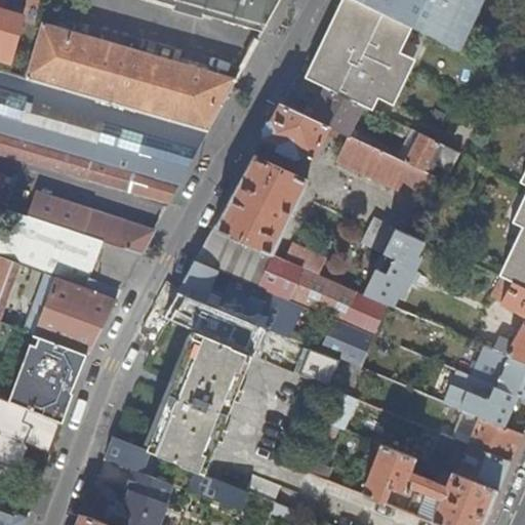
[(186,0),(269,25),(282,0),(186,0)]
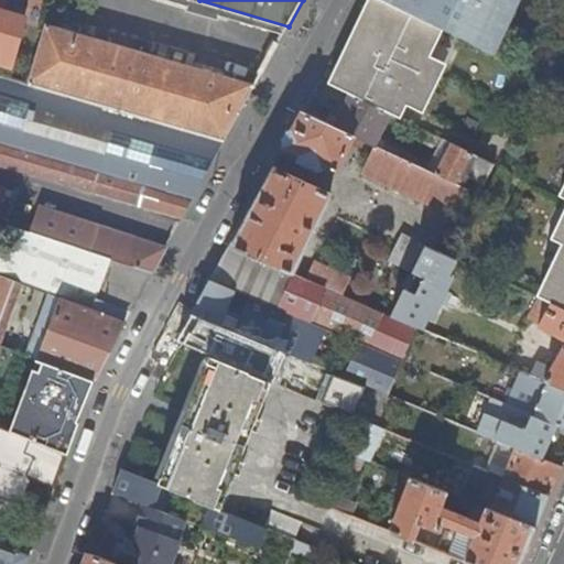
[(435,56),(448,28),(389,0),(384,0),(378,17),(375,15),(367,32),(360,28),(348,53),(355,56),(348,71),(350,72),(342,90),(349,94),(392,115),(404,120),(411,106),(421,111),(445,62),(435,56)]
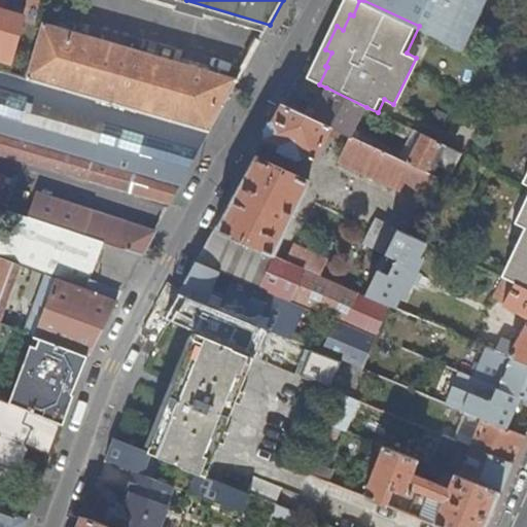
[(344,0),(334,25),(337,26),(343,30),(350,14),(353,15),(359,0),(344,0)]
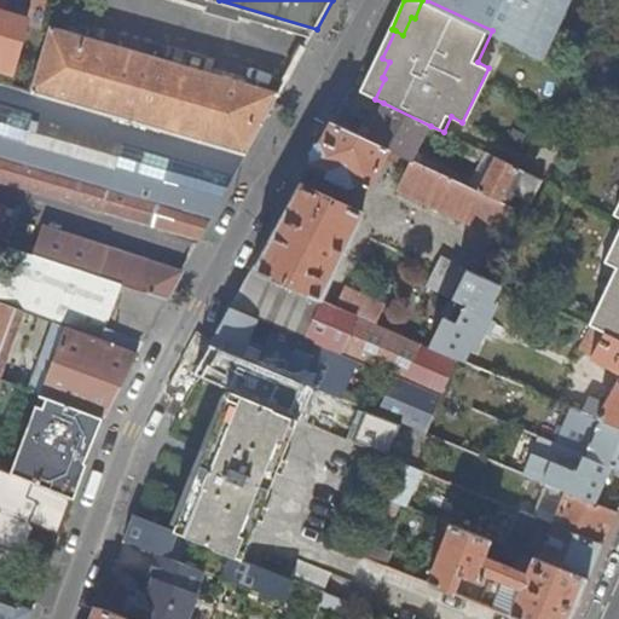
[(427,0),(492,30),(543,55),(567,0),(427,0)]
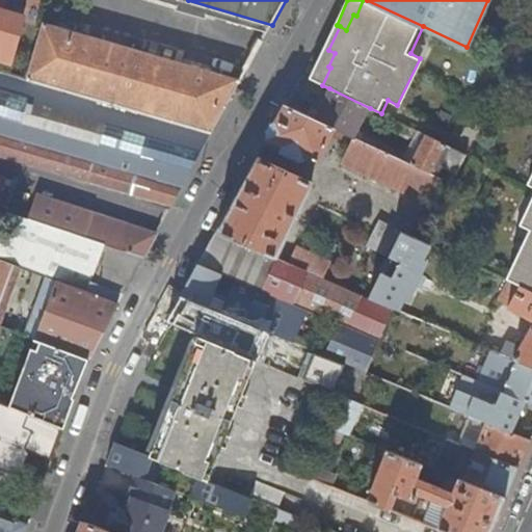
[(0,5),(0,53),(15,57),(27,15),(0,5)]
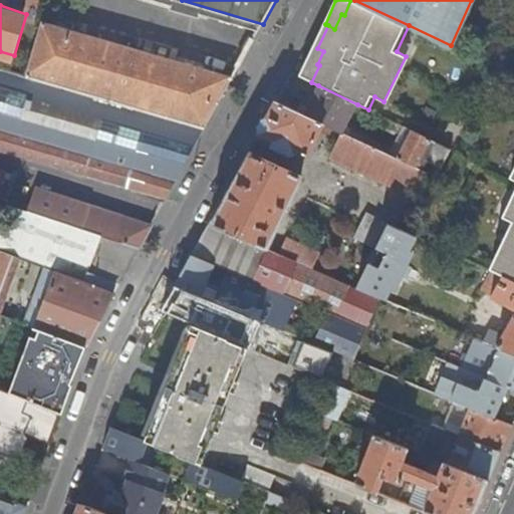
[(234,76),(43,21),(27,75),(206,127),(234,76)]
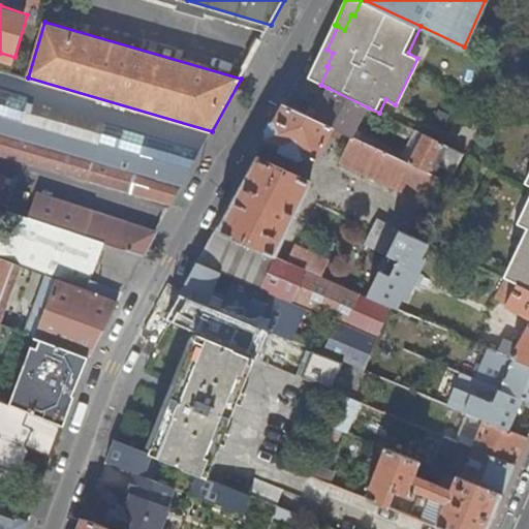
[(323,49),(309,79),(320,85),(329,67),(327,66),(333,53),(327,50),(323,49)]
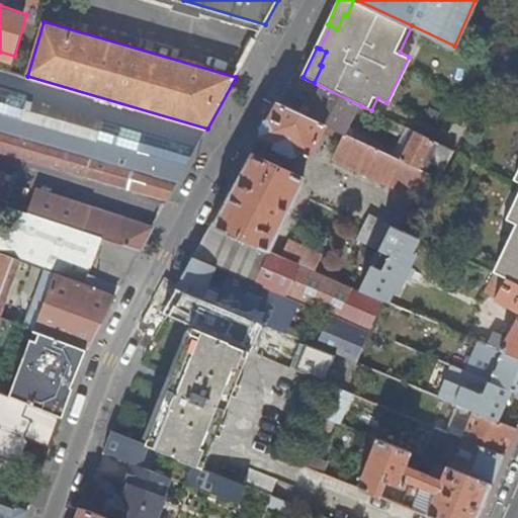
[(415,60),(409,57),(386,102),(393,105),(415,60)]
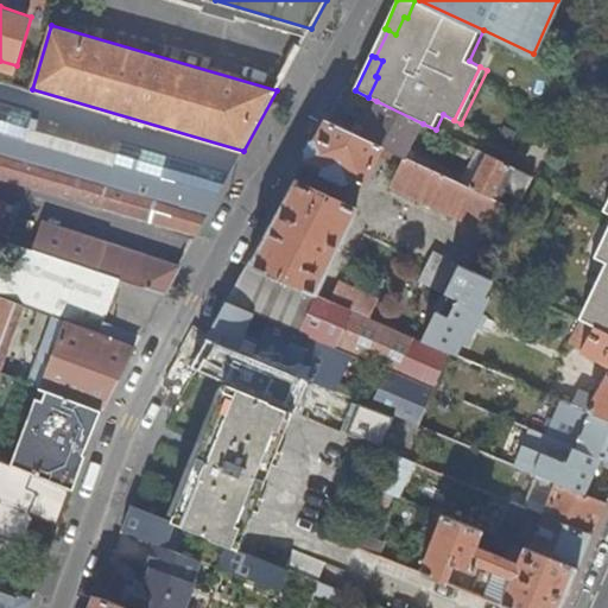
[(0,175),(198,233),(244,151),(32,89),(0,80),(0,175)]
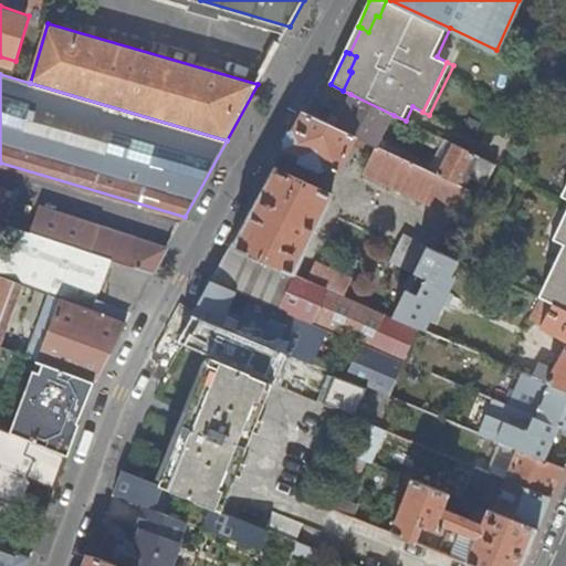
[(383,137),(394,115),(350,94),(335,127),(357,137),(377,147),(385,150),(389,140),(383,137)]
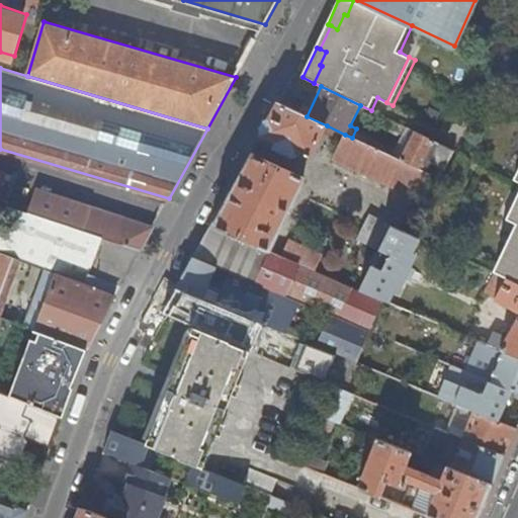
[(311,159),(327,125),(307,116),(278,103),(270,119),(261,135),(277,143),(274,148),(292,157),(295,152),(311,159)]
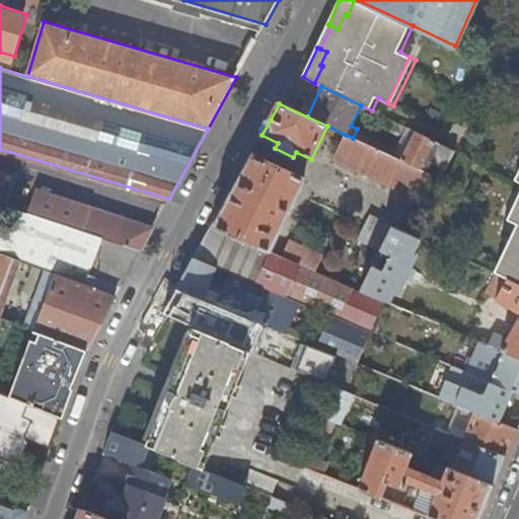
[(402,161),(418,133),(409,128),(393,157),(402,161)]
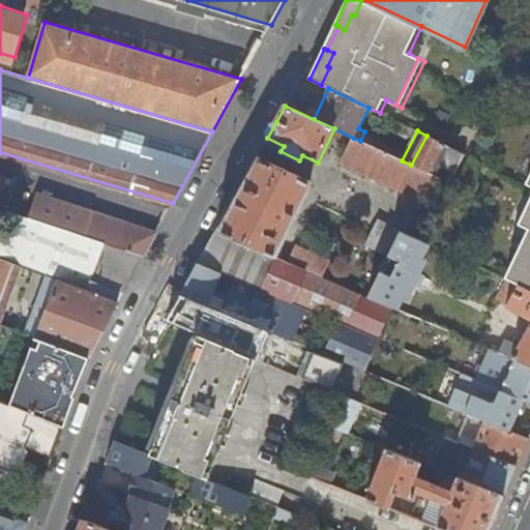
[(427,136),(411,165),(441,179),(452,184),(467,154),(427,136)]
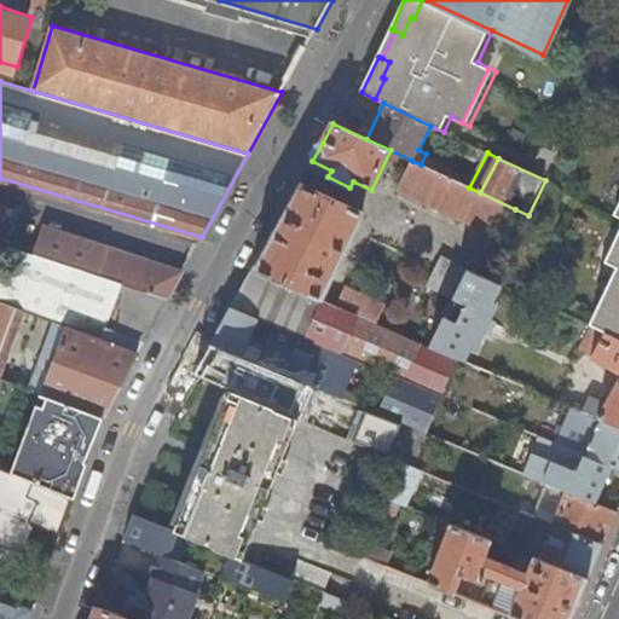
[(399,190),(501,237),(515,209),(480,192),(469,187),(421,165),(412,161),(399,190)]
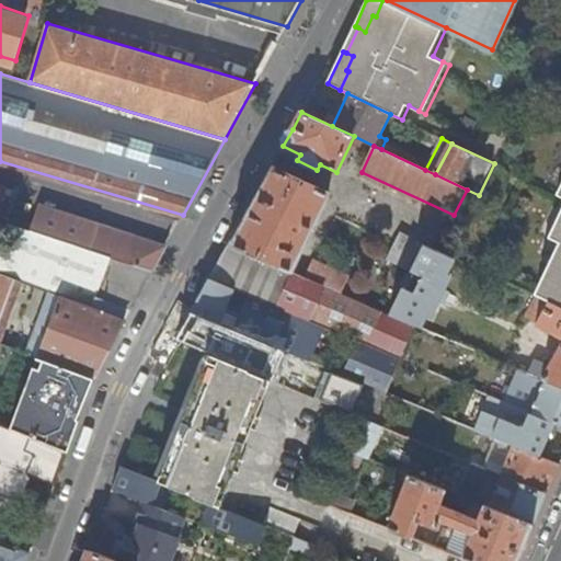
[(329,194),(273,164),(228,245),(295,274),(296,275),(299,267),(295,265),(329,194)]
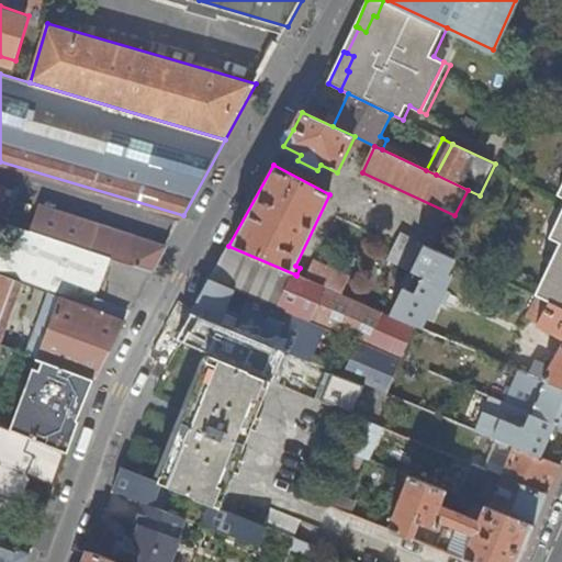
[(40,205),(31,232),(114,260),(115,258),(153,271),(166,247),(40,205)]
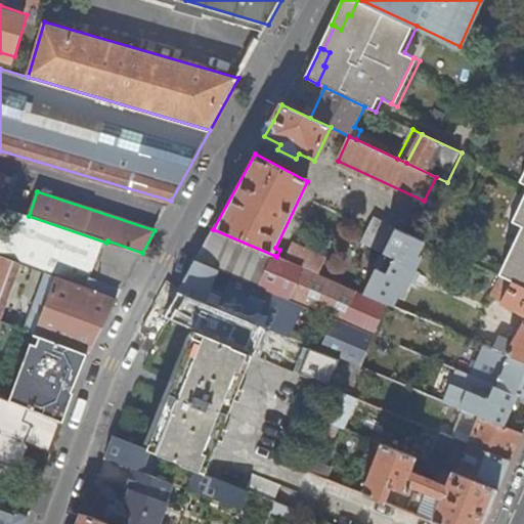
[(523,226),(523,227),(501,276),(504,277),(523,287),(523,203),(516,222),(523,226)]
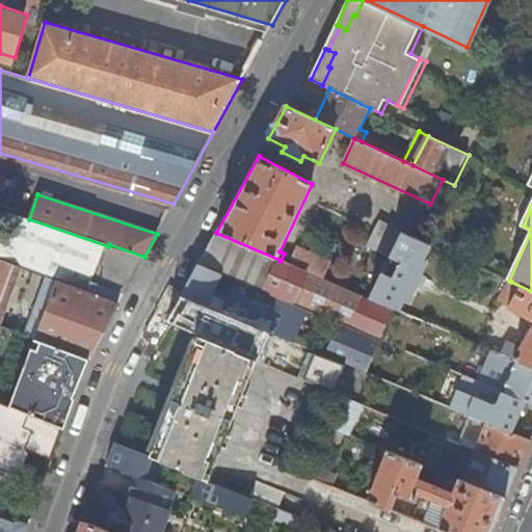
[(0,258),(94,293),(100,278),(95,277),(108,246),(29,219),(8,213),(0,236),(0,237),(0,258)]
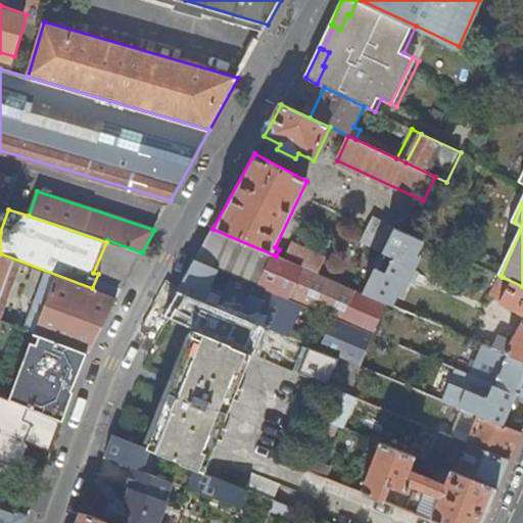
[(388,273),(376,267),(362,293),(386,303),(387,302),(392,304),(398,294),(401,295),(421,257),(418,255),(425,241),(408,233),(407,234),(395,228),(383,251),(391,255),(388,262),(392,264),(388,273)]
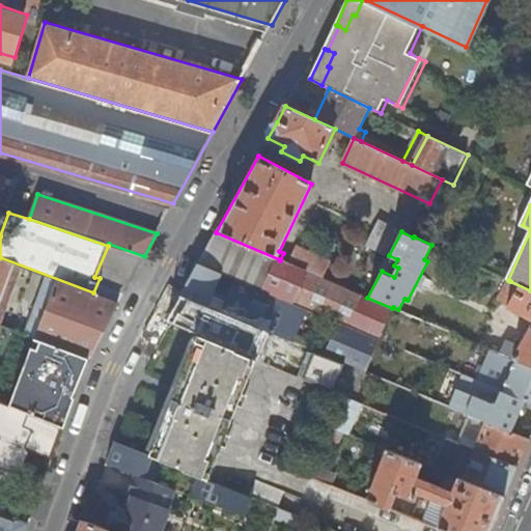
[(264,291),(266,289),(279,259),(216,232),(207,248),(199,263),(223,274),(238,280),(264,291)]
